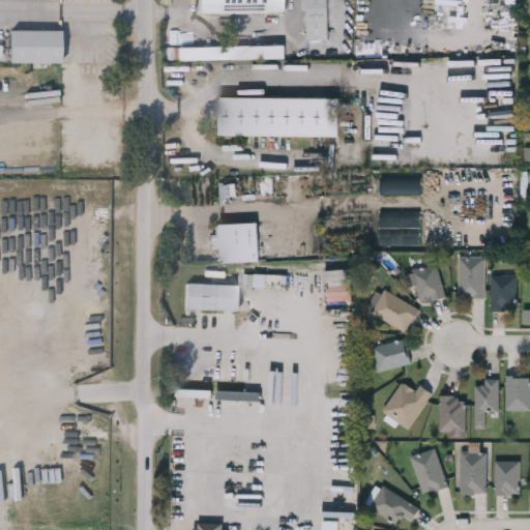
[(197,13),(197,0),(283,0),(283,13),(197,13)]
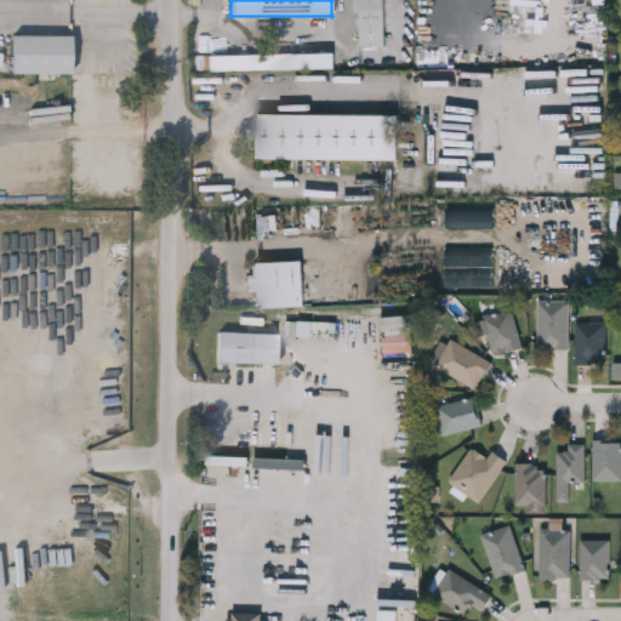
[(359,0),(383,0),(383,46),(359,46),(359,0)]
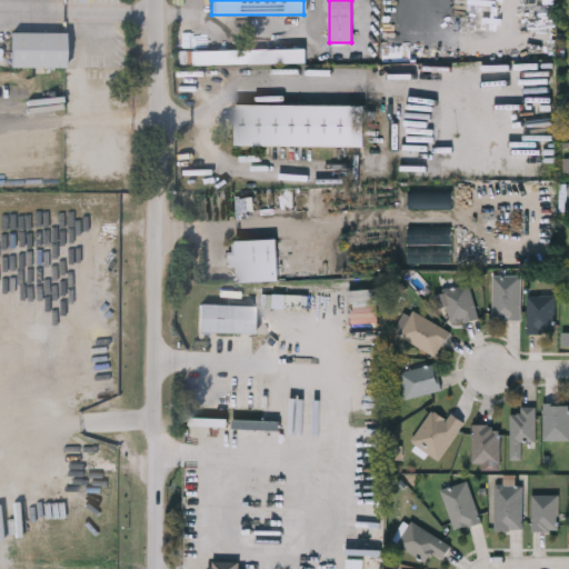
[(12,69),(66,69),(66,35),(12,35),(12,69)]
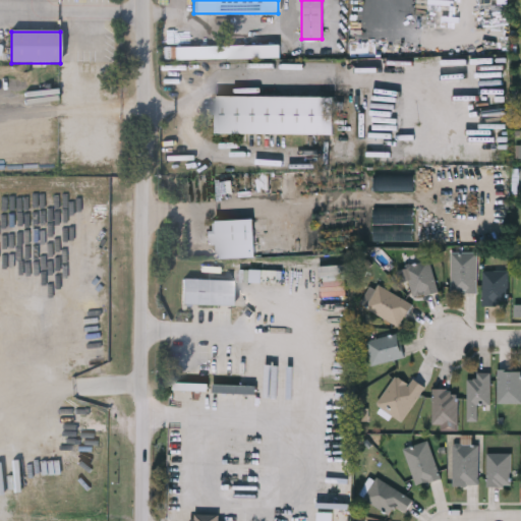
[(281,58),(174,59),(174,45),(281,45),(281,58)]
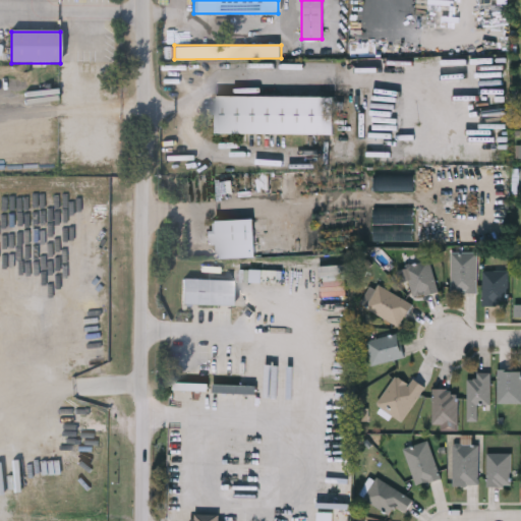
[(334,96),(334,133),(216,133),(216,96),(334,96)]
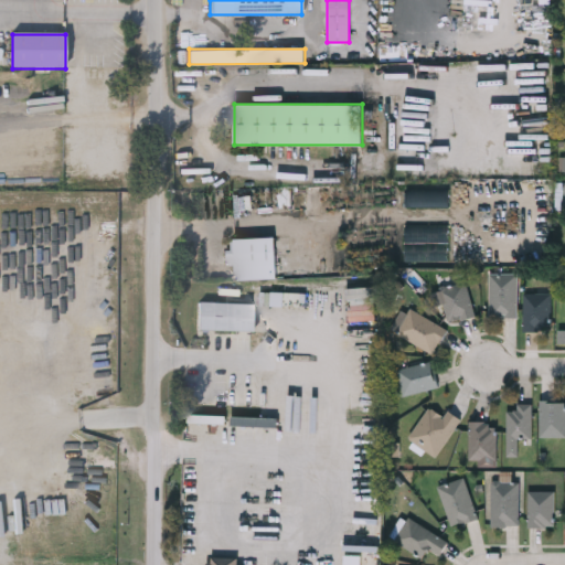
[(447,226),(447,242),(408,242),(408,230),(439,230),(439,226),(447,226)]
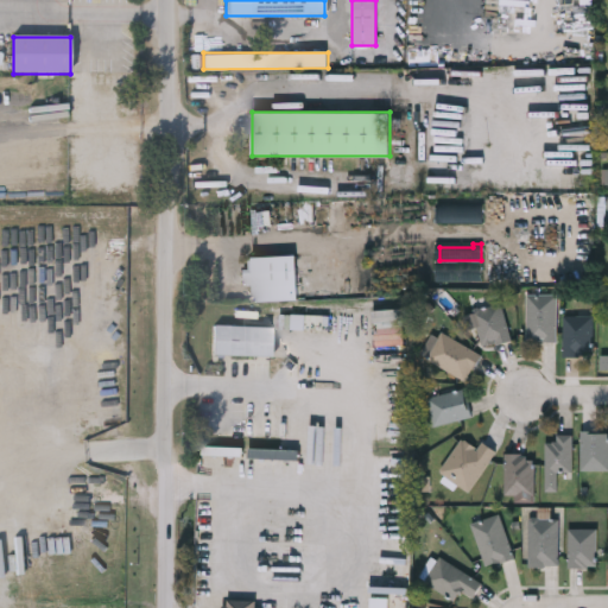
[(252,302),(251,258),(296,257),(297,301),(252,302)]
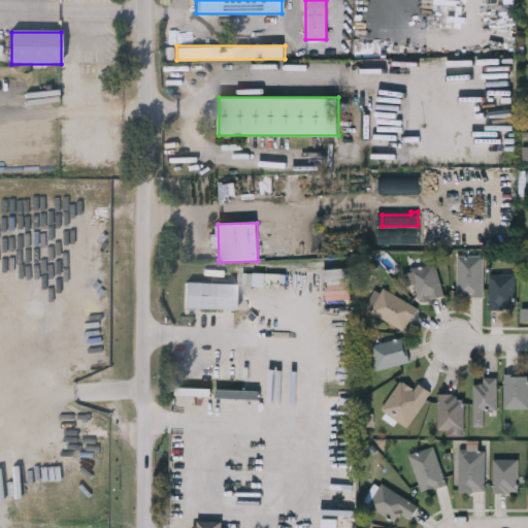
[(484,255),(484,296),(458,296),(458,255),(484,255)]
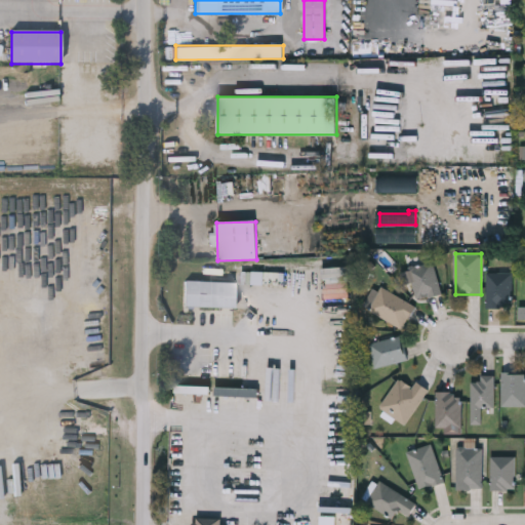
[(409,267),(434,261),(442,293),(416,299),(409,267)]
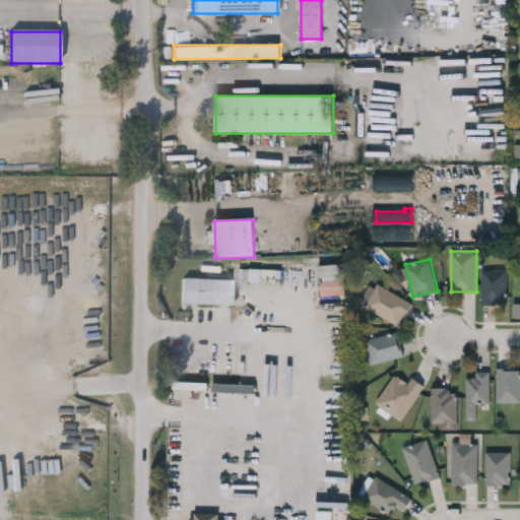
[(482,305),(482,270),(507,270),(507,305),(482,305)]
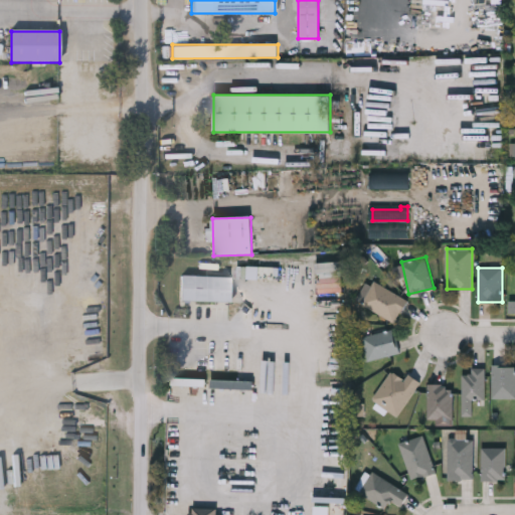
[(182,302),(182,277),(230,277),(230,302),(182,302)]
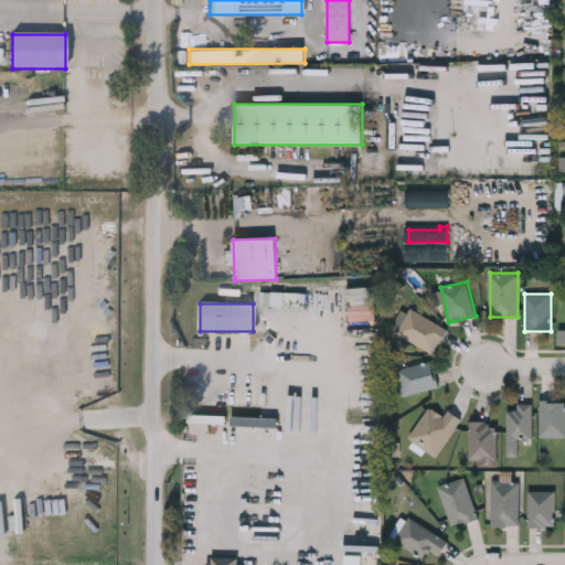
[(435,353),(396,333),(409,308),(448,328),(435,353)]
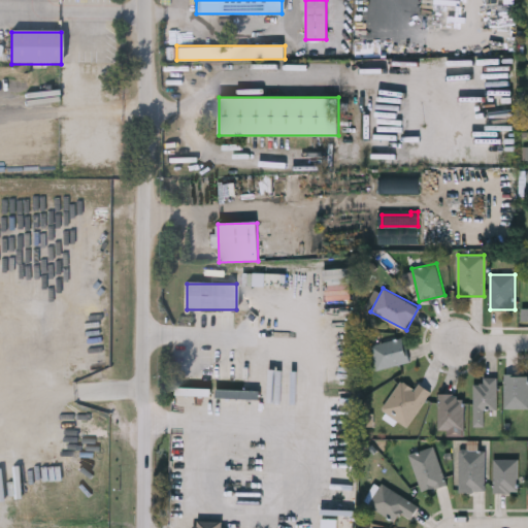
[(378,370),(372,347),(403,337),(409,361),(378,370)]
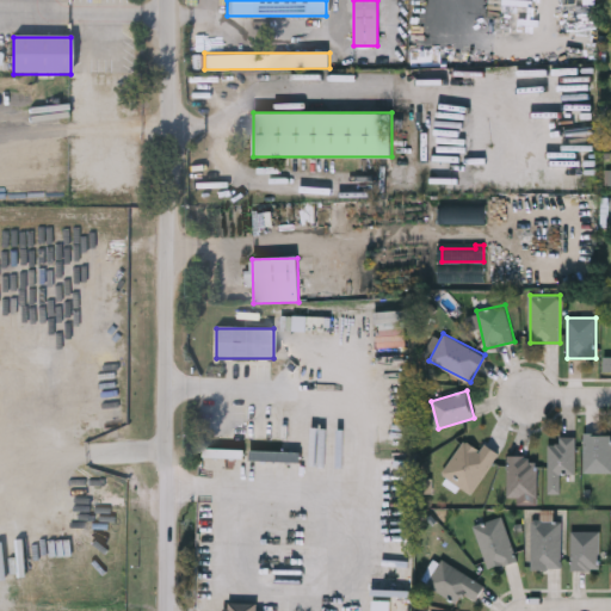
[(610,473),(585,473),(585,434),(610,434),(610,473)]
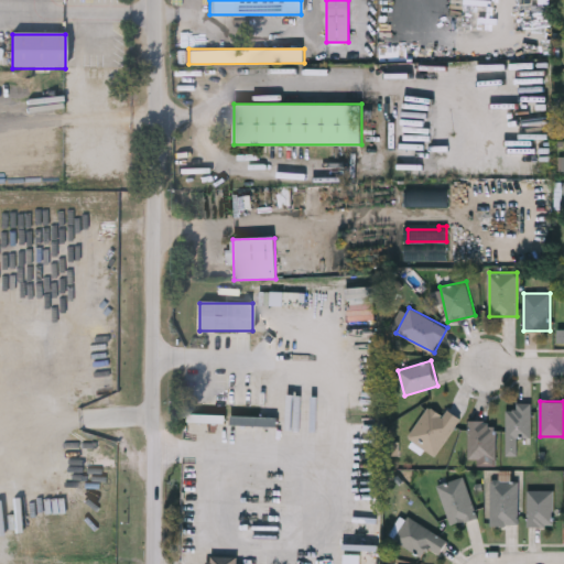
[(519,438),(519,456),(507,456),(507,410),(516,410),(516,403),(532,403),(532,438),(519,438)]
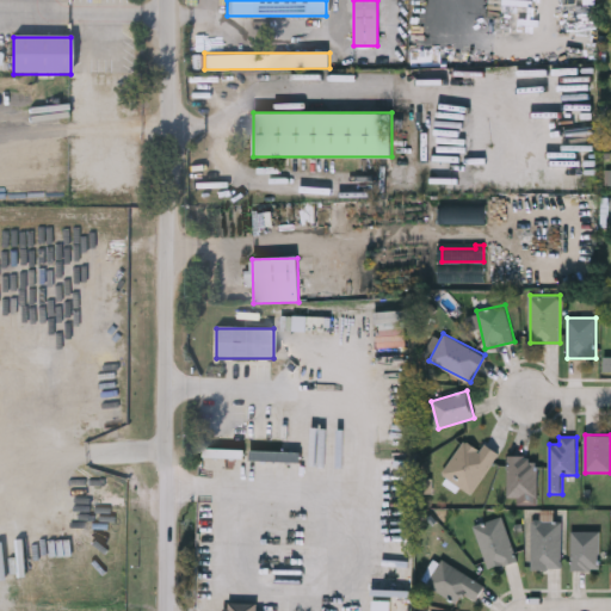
[(481,450),(486,444),(500,454),(473,494),(443,474),(466,440),(481,450)]
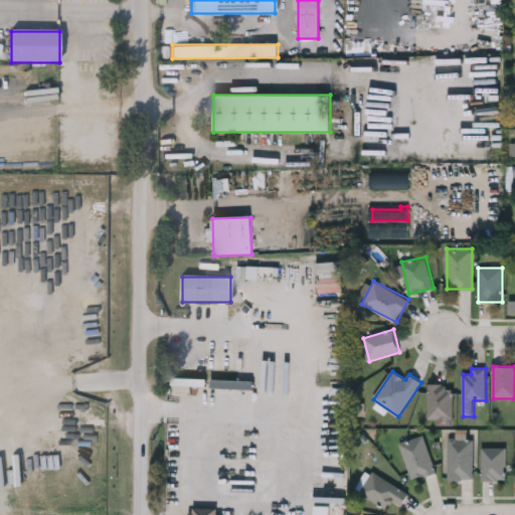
[(454,418),(428,418),(428,384),(454,384),(454,418)]
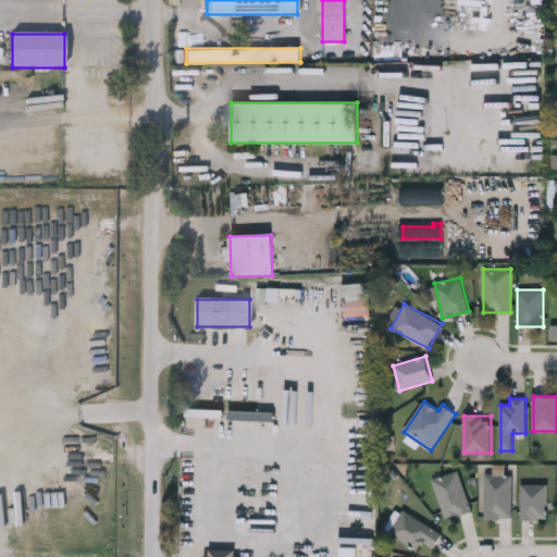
[(486,473),(494,473),(494,465),(512,465),(512,518),(486,518),(486,473)]
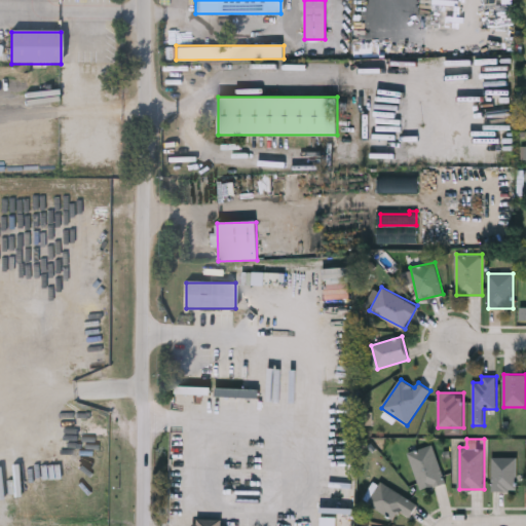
[(409,452),(434,445),(445,483),(421,490),(409,452)]
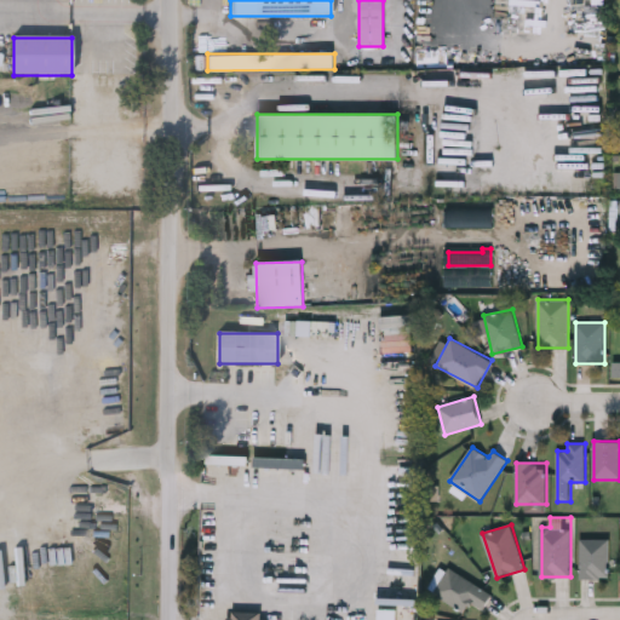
[(580,578),(580,539),(610,539),(610,578),(580,578)]
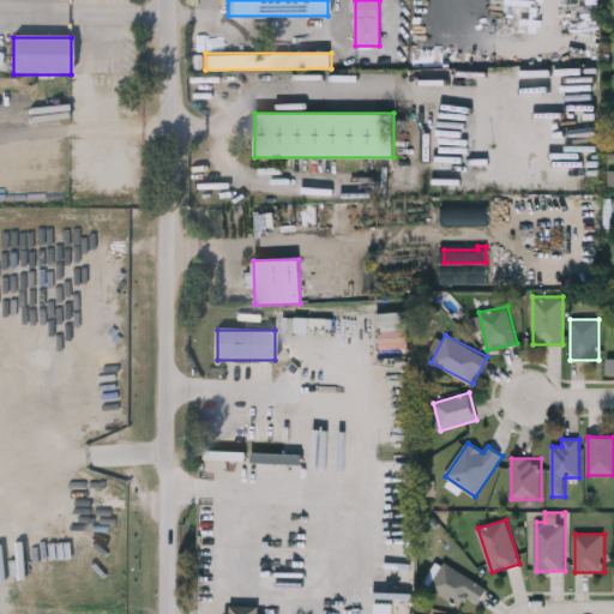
[(479,603),(467,596),(459,607),(429,587),(446,561),(488,590),(479,603)]
